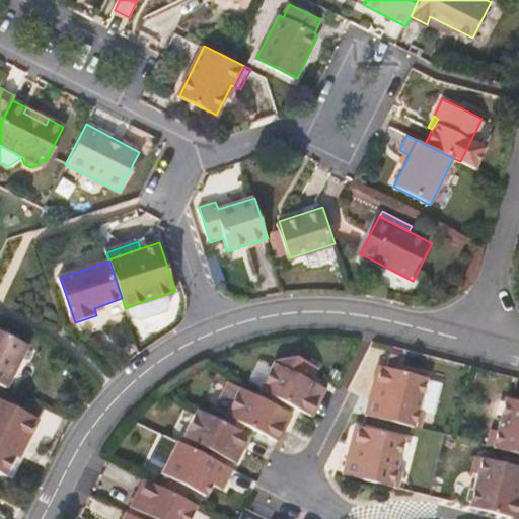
[(169,293),(132,305),(135,316),(143,320),(168,312),(172,304),(169,293)]
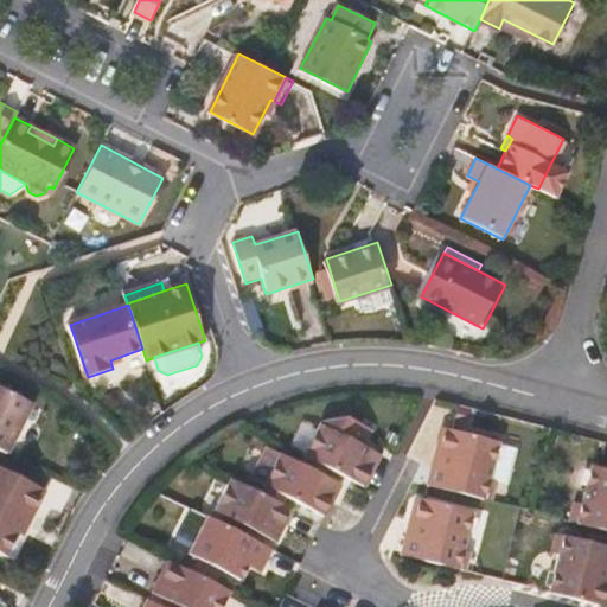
[(0,449),(7,453),(33,402),(0,384),(0,449)]
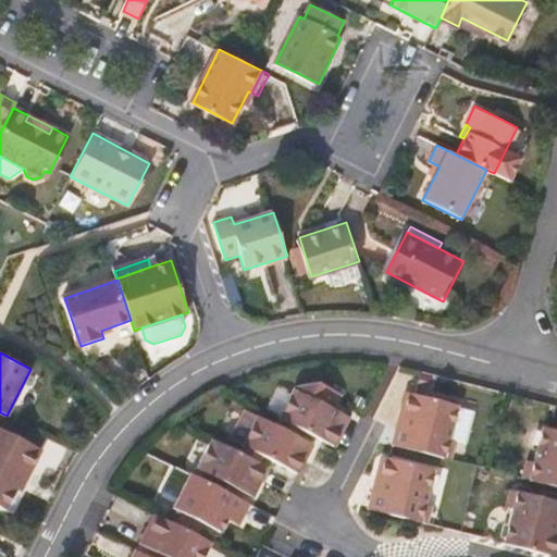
[(292,386),(276,420),(280,421),(285,424),(296,430),(332,447),(347,418),(329,409),(335,394),(314,385),(292,386)]
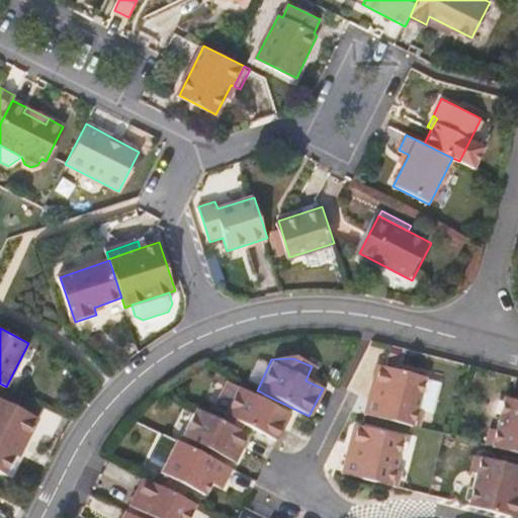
[(365,399),(362,413),(411,425),(415,408),(422,375),(380,365),(372,367),(371,377),(375,385),(372,396),(365,399)]
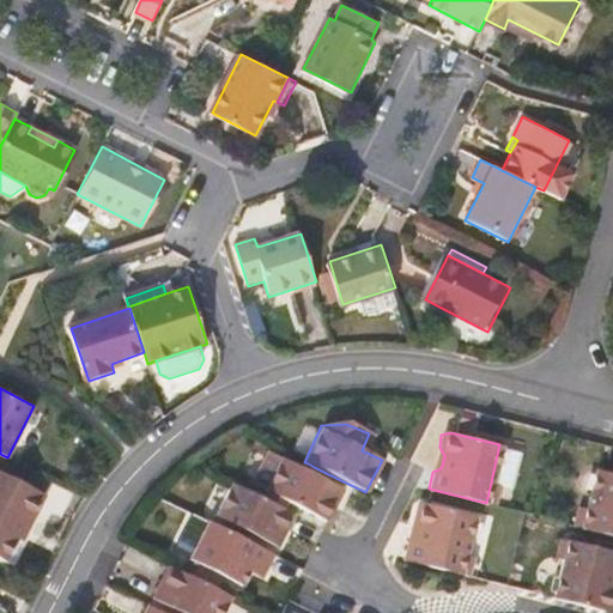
[(439,447),(432,472),(441,468),(444,456),(439,447)]
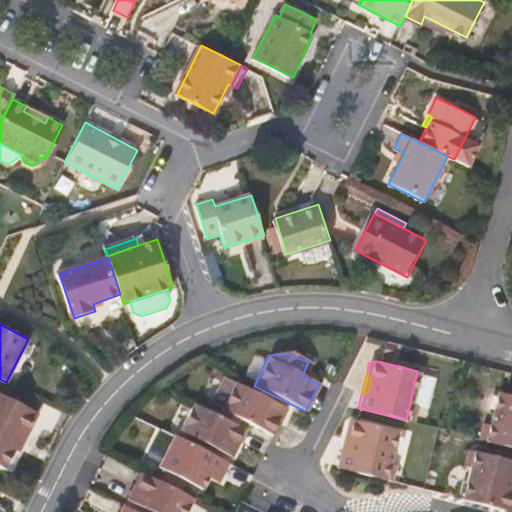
[(217,417),(235,426),(239,419),(272,435),(285,408),(269,401),(272,395),(262,390),(260,395),(254,392),(223,377),(210,405),(220,410),(217,417)]
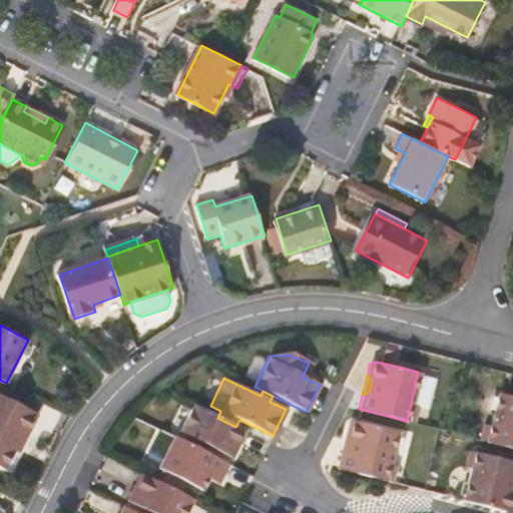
[(490,425),(485,442),(512,448),(512,396),(498,392),(490,425)]
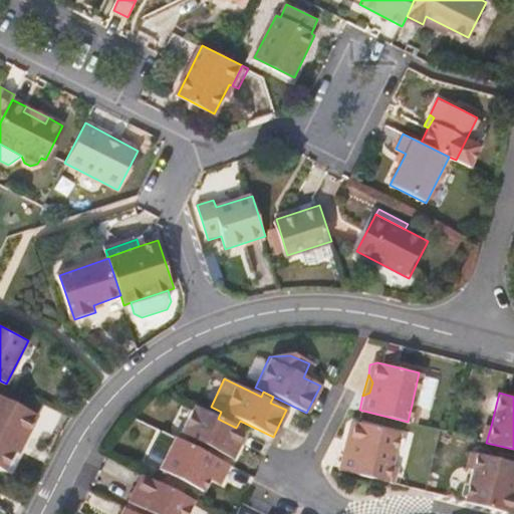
[(0,397),(0,470),(5,474),(26,435),(30,437),(39,418),(0,397)]
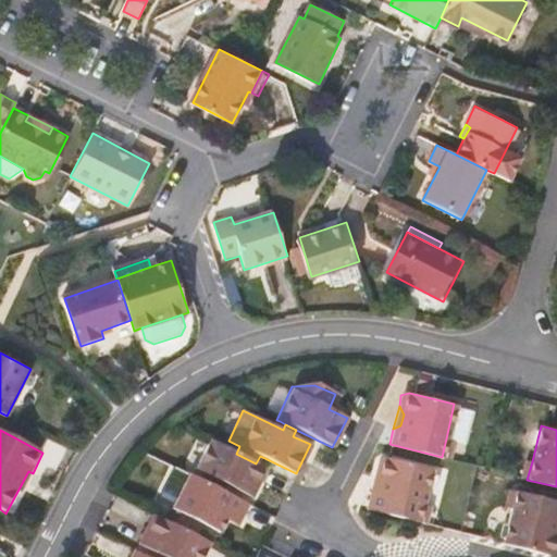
[(446,438),(442,457),(448,459),(453,440),(446,438)]
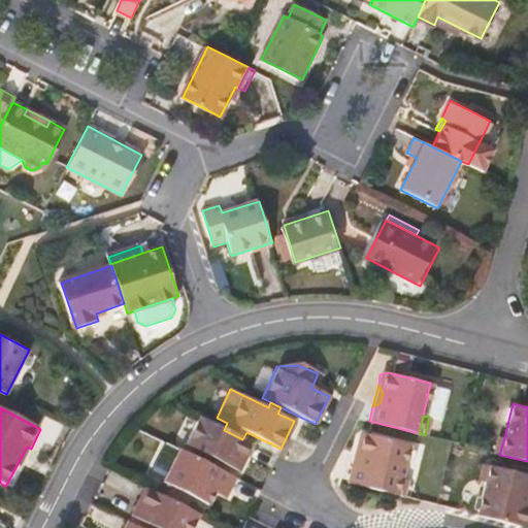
[(224,430),(198,417),(186,444),(204,454),(209,457),(205,464),(217,469),(221,462),(237,471),(251,444),(242,439),(224,430)]
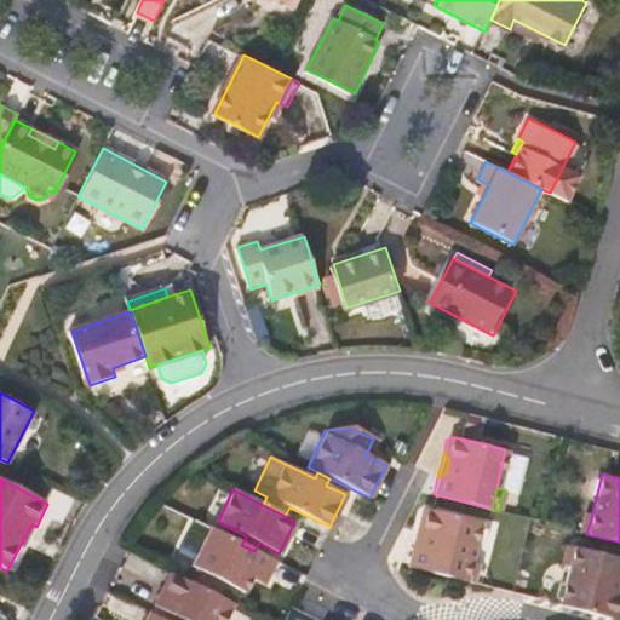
[(413,546),(409,567),(468,580),(481,521),(432,507),(420,511),(419,523),(424,530),(420,547),(413,546)]
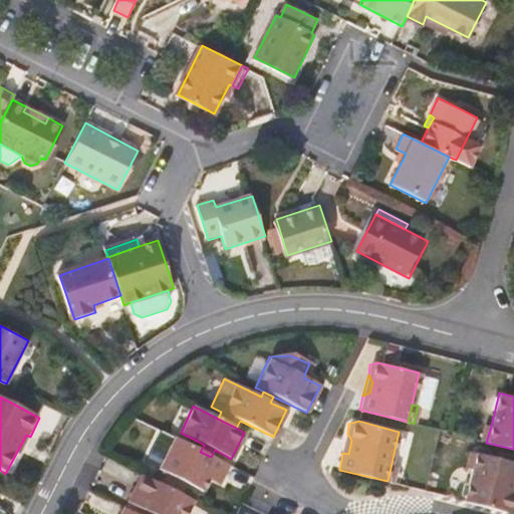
[(479,441),(486,443),(491,426),(483,424),(479,441)]
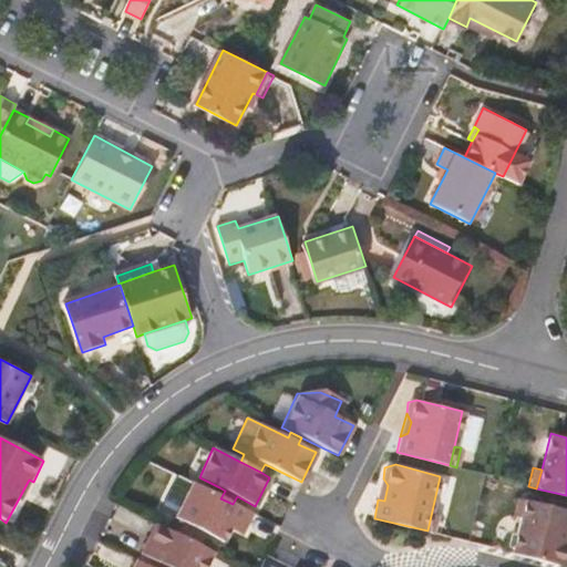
[(383,478),(378,500),(384,501),(388,485),(383,478)]
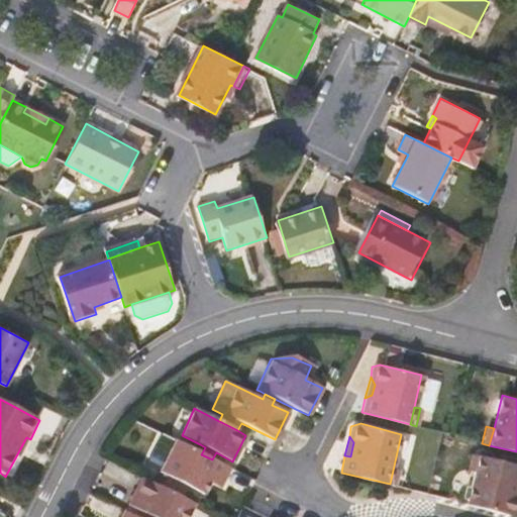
[(196,452),(175,441),(161,474),(203,495),(208,485),(212,476),(223,481),(229,469),(212,459),(201,454),(196,452)]
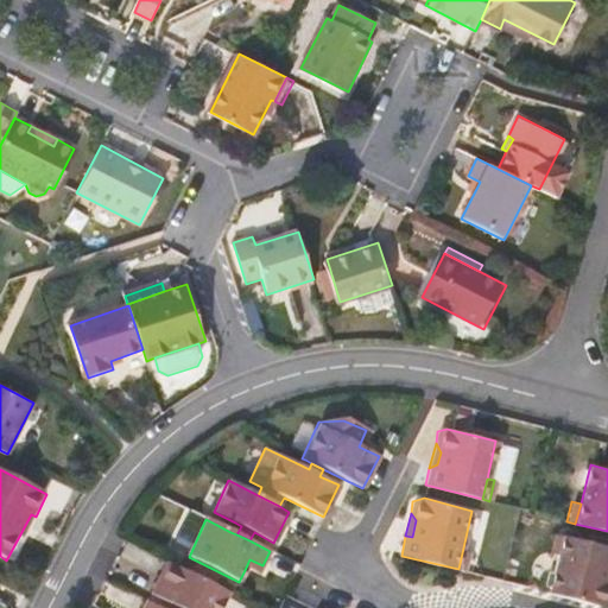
[(236,534),(241,526),(235,523),(230,532),(236,534)]
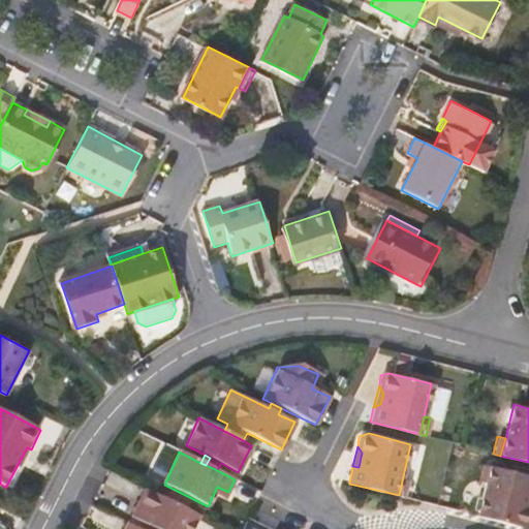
[(486,481),(490,465),(483,463),(478,479),(486,481)]
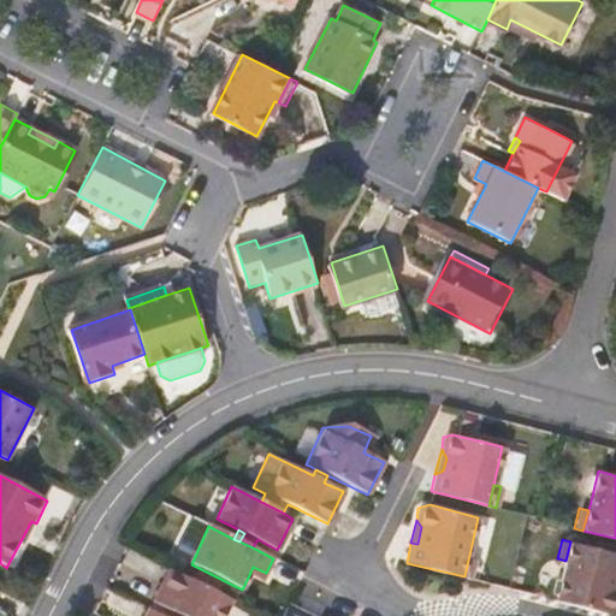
[(615,552),(570,542),(566,561),(556,600),(605,614),(615,609),(615,604),(615,590),(612,590),(615,575),(615,552)]
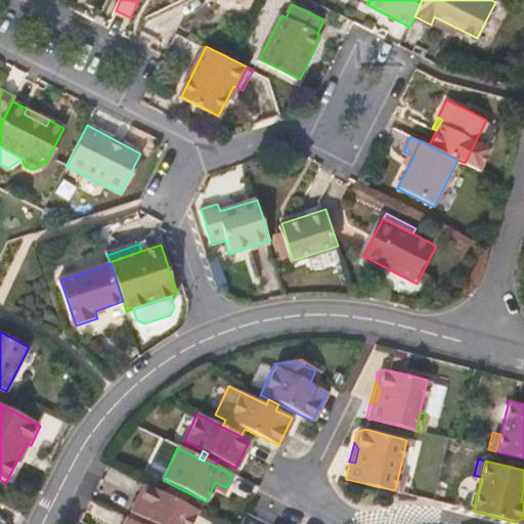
[(226,487),(215,482),(211,491),(222,495),(226,487)]
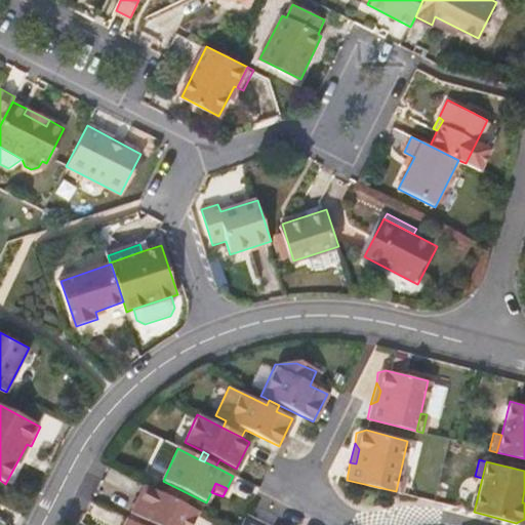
[(191,524),(197,512),(144,486),(131,513),(149,521),(146,524),(191,524)]
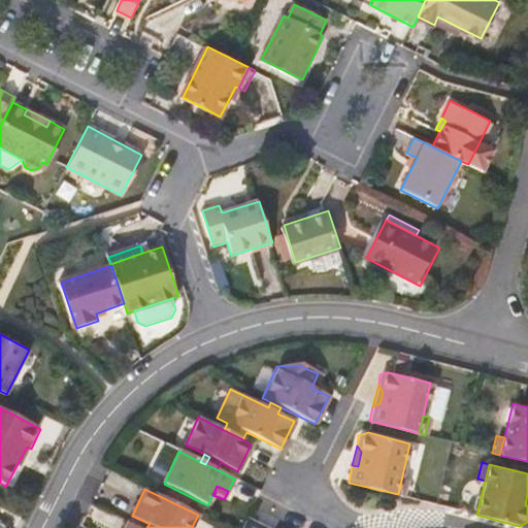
[(245,519),(240,527),(257,527),(257,524),(245,519)]
